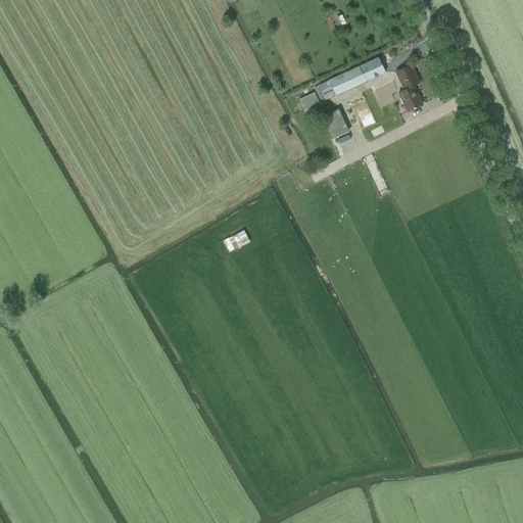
[(335,95),(385,73),(378,57),(329,81),(335,94),(335,95)]
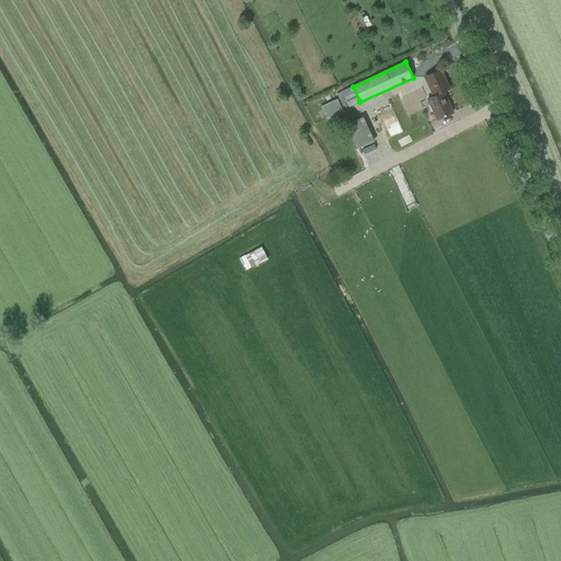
[(453,113),(443,92),(448,89),(441,70),(424,77),(433,96),(426,99),(436,119),(453,113)]
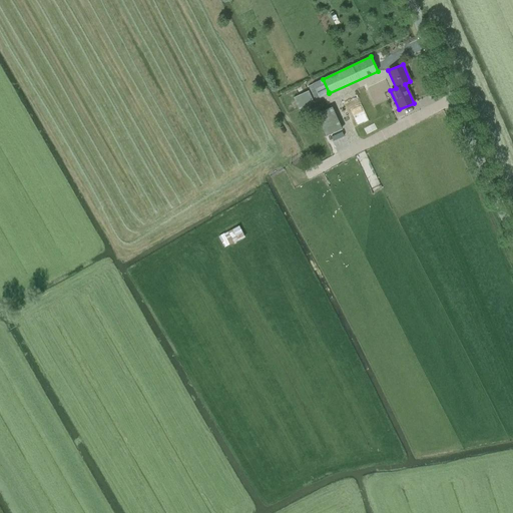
[(329,92),(323,79),(308,85),(314,98),(329,92)]
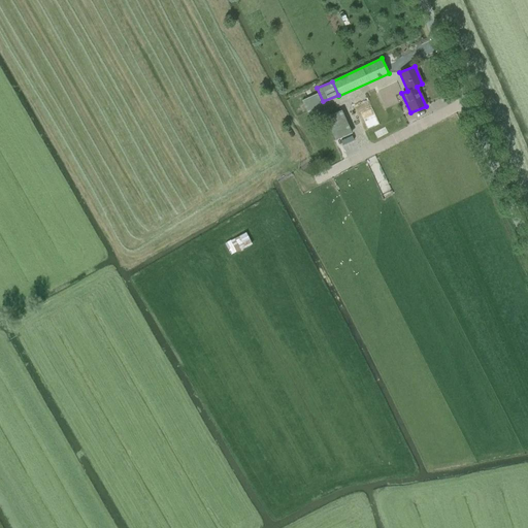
[(301,100),(307,111),(323,104),(318,92),(301,100)]
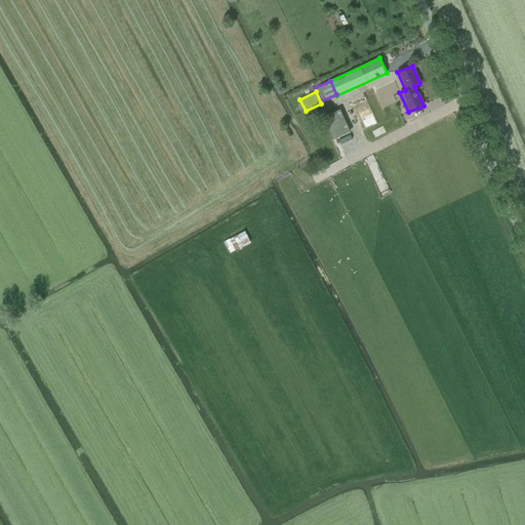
[(324,115),(334,138),(351,131),(340,108),(324,115)]
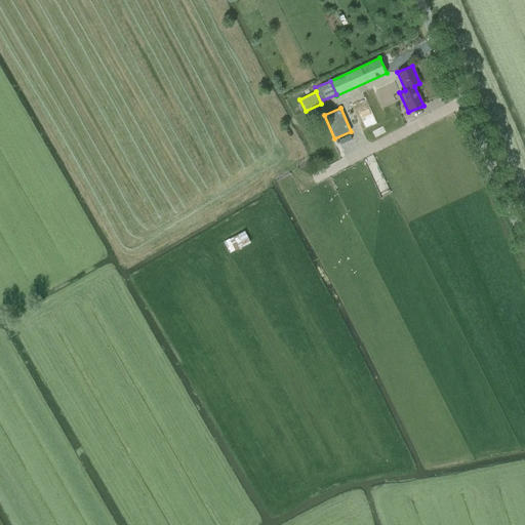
[(244,231),(224,242),(230,252),(235,250),(250,242),(244,231)]
